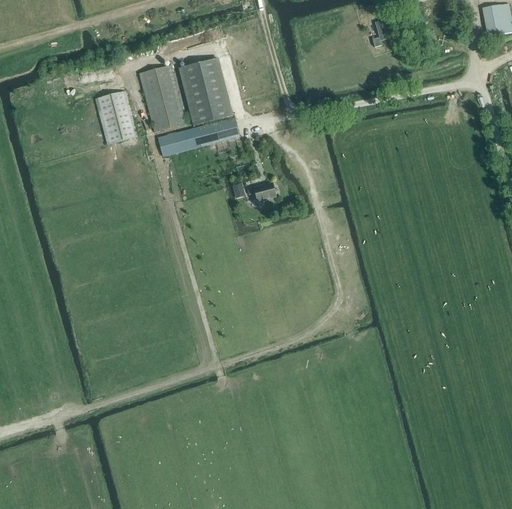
[(487,36),(511,30),(511,18),(508,1),(490,4),(482,6),(487,36)]
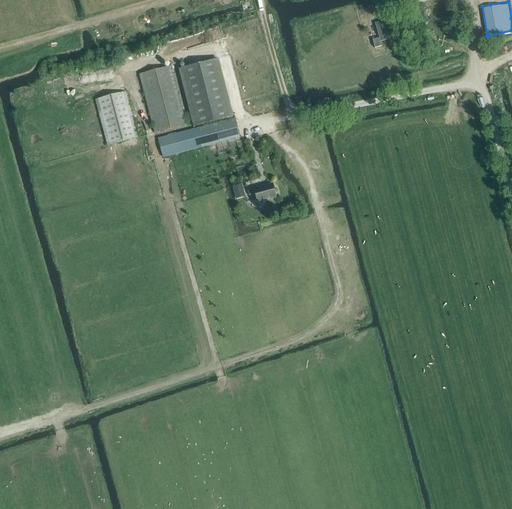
[(381,43),(380,39),(379,35),(372,38),(374,45),(381,43)]
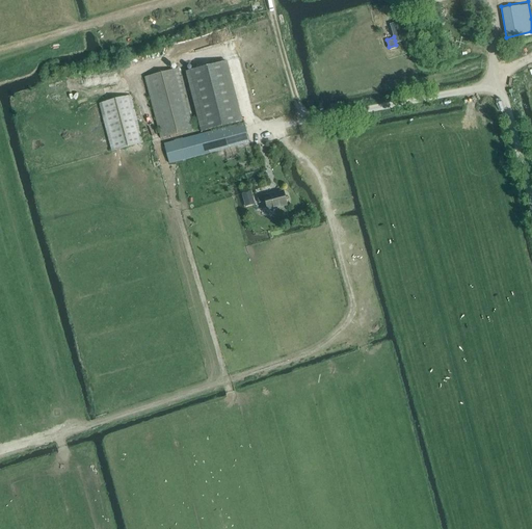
[(184,69),(200,130),(241,120),(225,58),(184,69)]
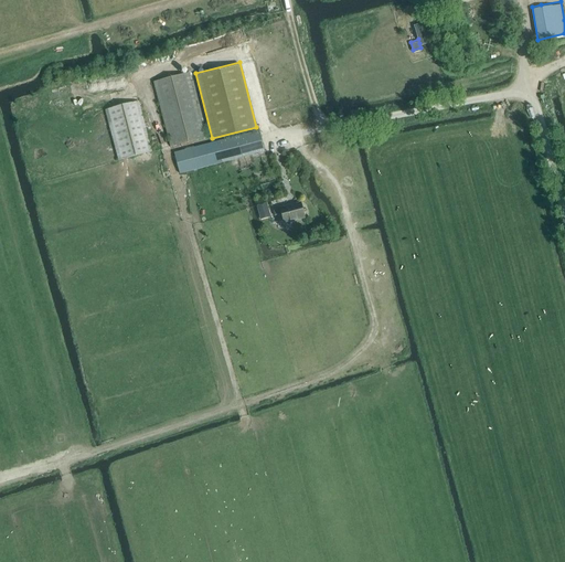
[(153,80),(170,144),(204,135),(188,71),(153,80)]
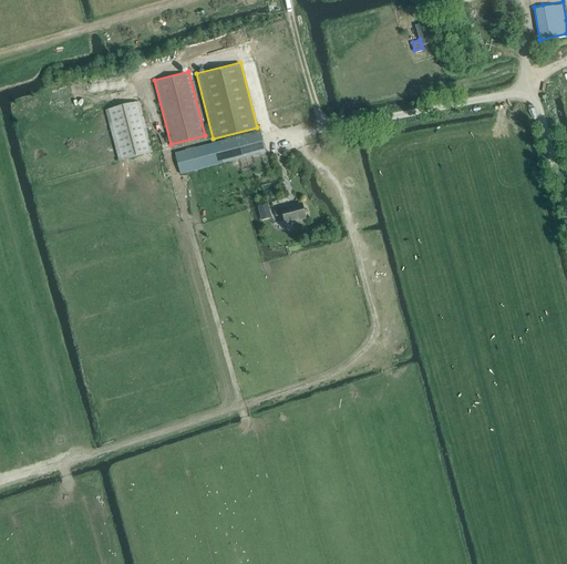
[(138,99),(105,108),(119,159),(152,150),(138,99)]
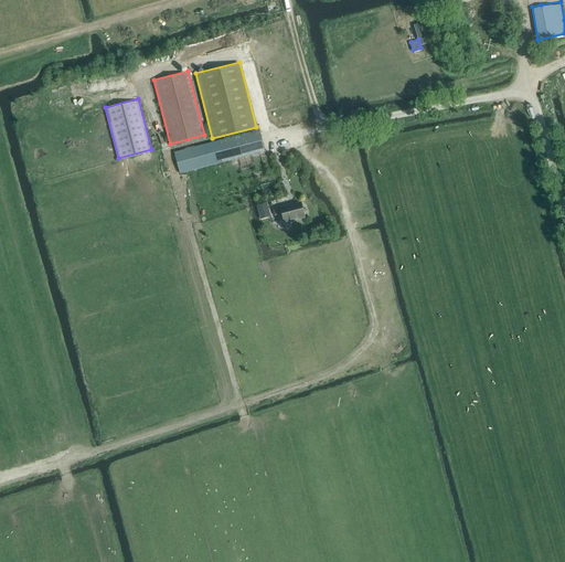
[(173,148),(179,170),(212,161),(232,156),(264,148),(258,127),(230,134),(173,148)]
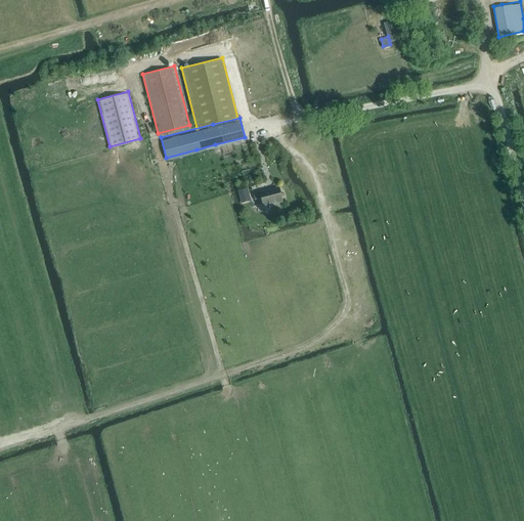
[(278,185),(253,192),(254,198),(260,196),(262,200),(261,202),(268,206),(270,202),(281,199),(278,185)]
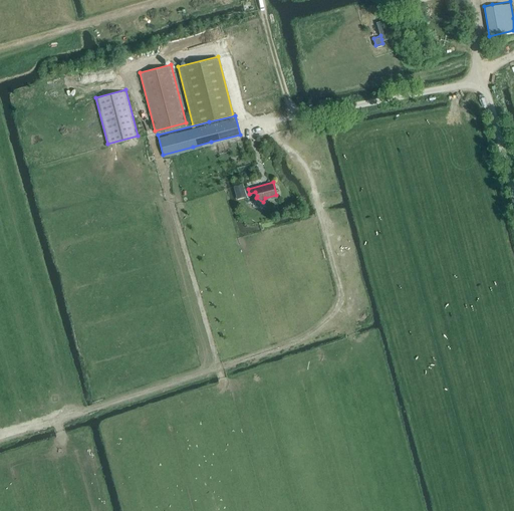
[(242,183),(233,185),(237,198),(246,195),(242,183)]
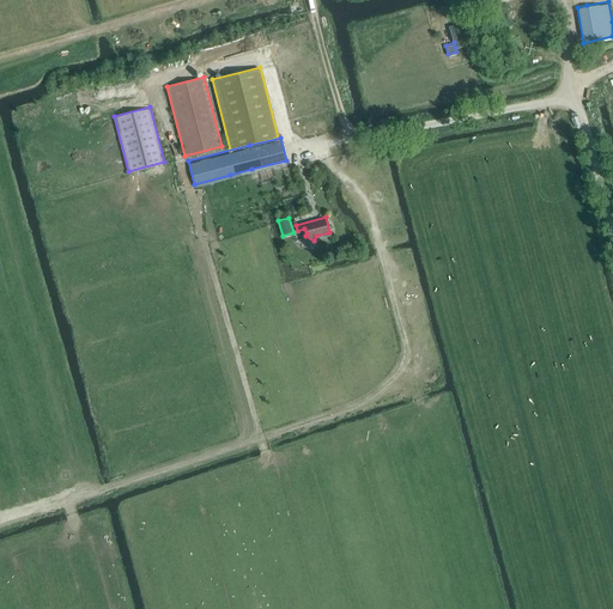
All buildings are outlined.
